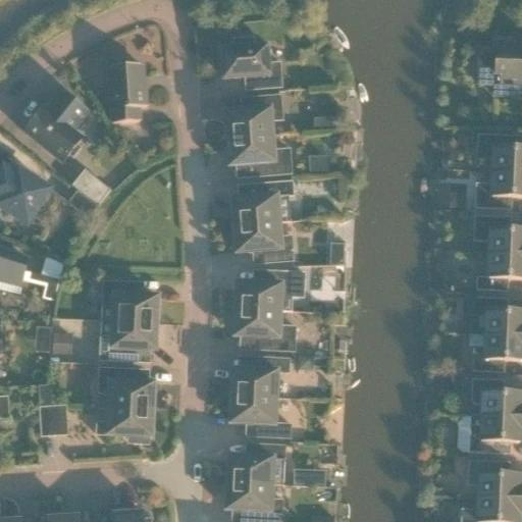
[(254,48),(253,40),(233,41),(235,50),(221,51),(223,81),(251,79),(252,91),(281,89),(279,64),(268,65),(267,47),(254,48)]
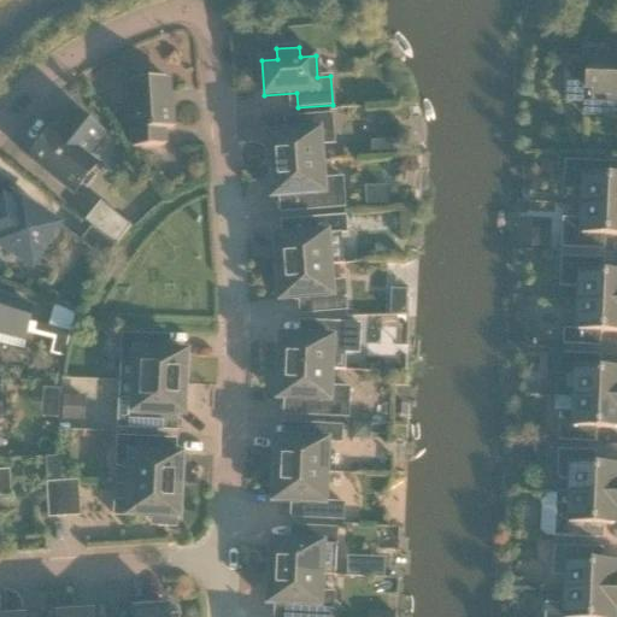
[(604,53),(586,52),(585,71),(566,70),(565,101),(583,101),(583,115),(616,116),(616,101),(616,92),(616,57),(604,57),(604,53)]
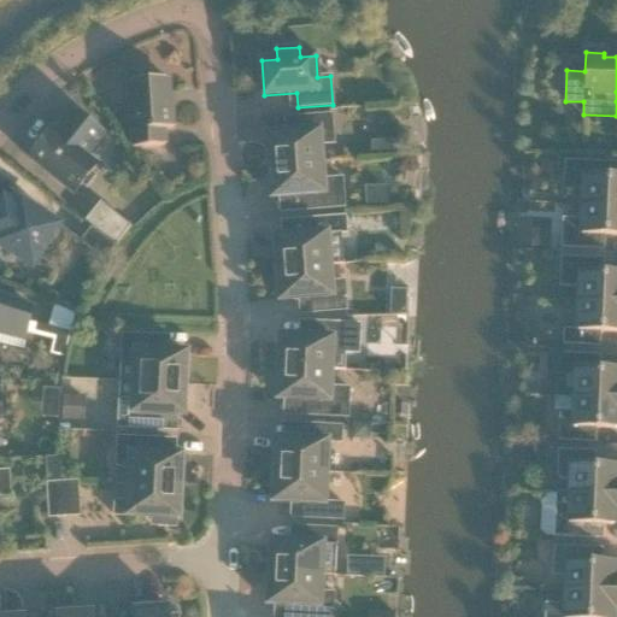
[(156,78),(156,74),(141,75),(141,80),(131,81),(134,118),(130,119),(133,148),(164,146),(163,129),(172,128),(171,107),(168,107),(165,78),(156,78)]
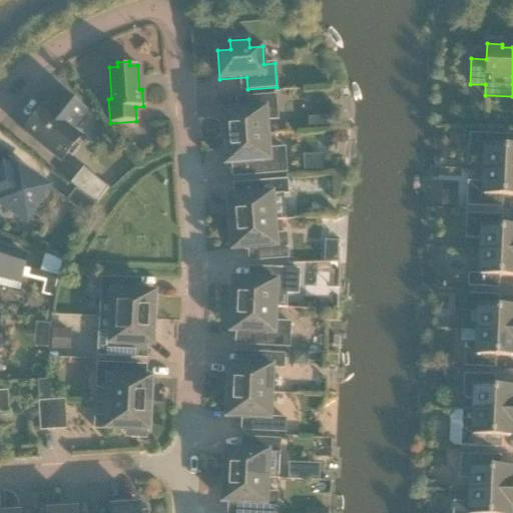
[(84,110),(62,92),(46,112),(43,109),(24,132),(61,161),(67,154),(71,157),(80,146),(76,143),(80,138),(69,130),(84,110)]
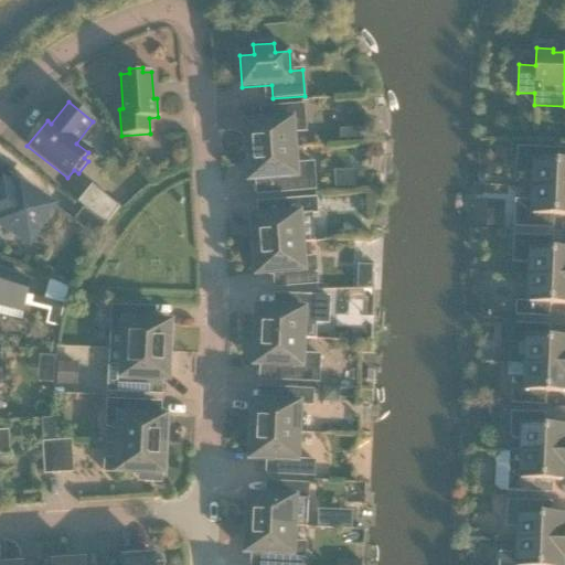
[(247,152),(295,149),(294,132),(305,131),(304,105),(270,108),(272,121),(245,124),(247,152)]
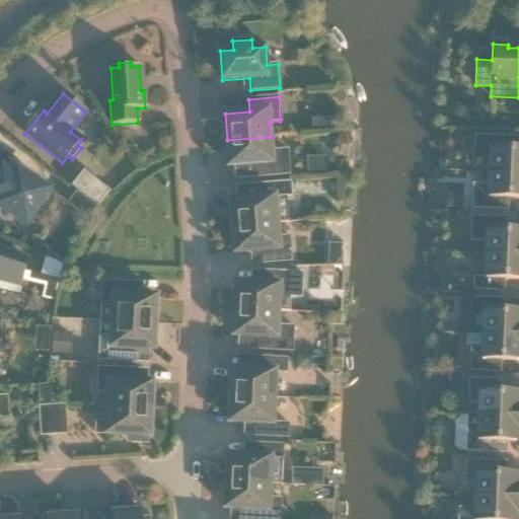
[(312,131),(331,130),(330,119),(311,120),(312,131)]
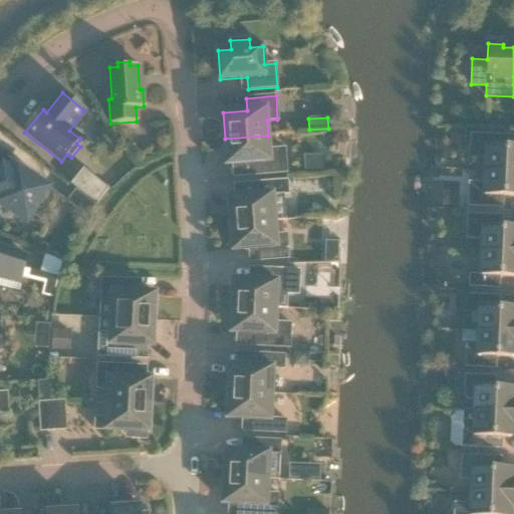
[(485,171),(513,172),(513,148),(501,148),(502,136),(471,135),(470,147),(486,148),(485,171)]
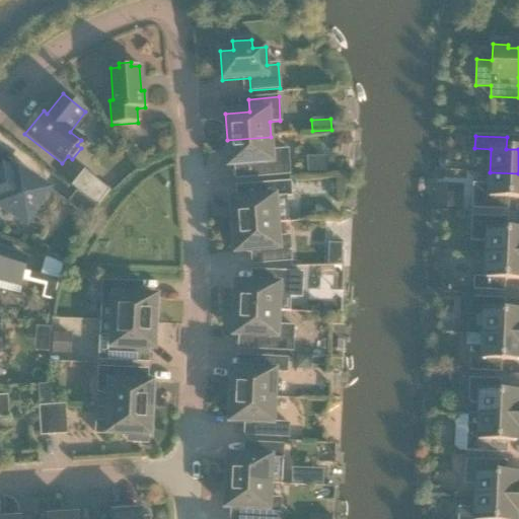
[(271,137),(227,140),(229,166),(253,164),(254,177),(289,174),(288,150),(272,151),(271,137)]
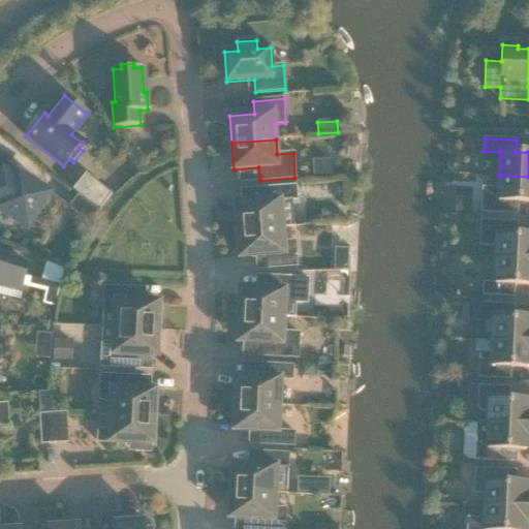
[(16,180),(3,172),(2,173),(0,175),(0,212),(23,226),(28,218),(45,228),(62,201),(19,175),(16,180)]
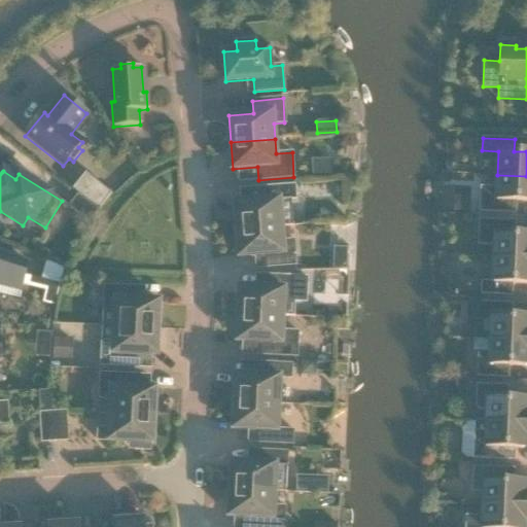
[(111,194),(85,173),(72,188),(98,209),(111,194)]
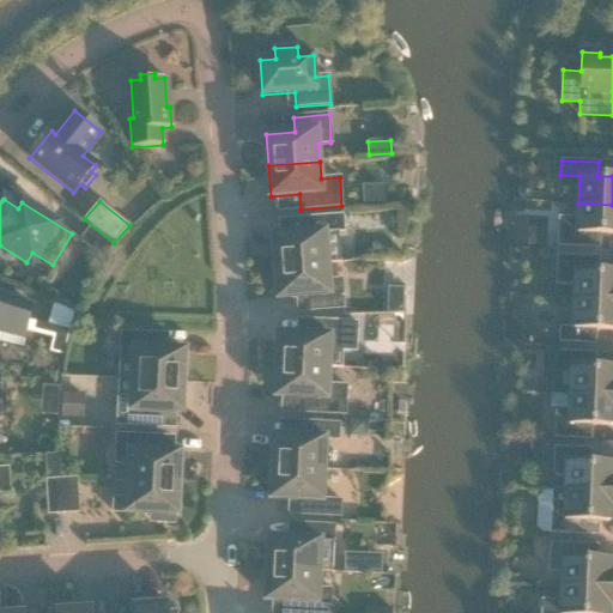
[(612,205),(578,204),(578,218),(559,218),(558,247),(595,248),(595,234),(612,234),(612,205)]
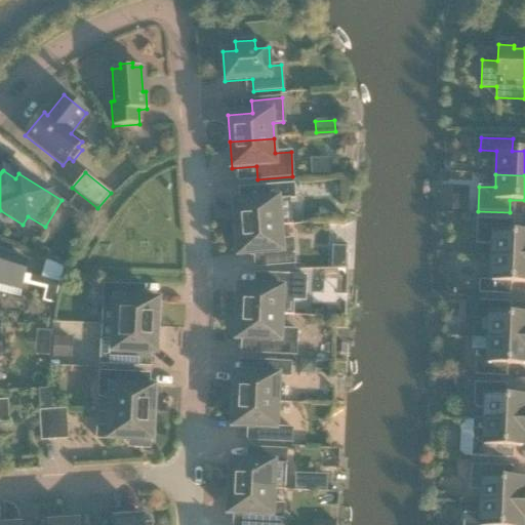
[(280,226),(291,225),(289,199),(294,198),(293,185),(258,188),(259,200),(234,202),(236,229),(280,226)]
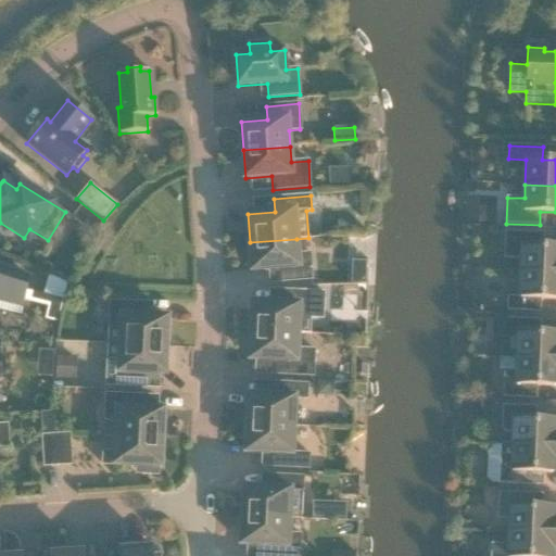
[(103,223),(81,205),(73,217),(93,235),(103,223)]
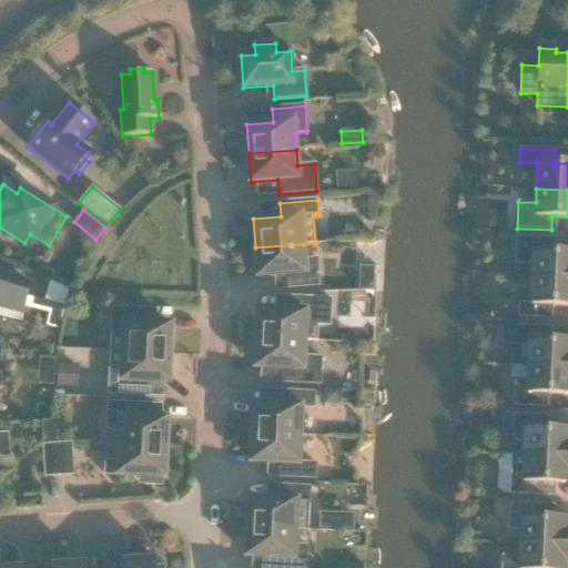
[(533,277),(567,279),(567,252),(550,252),(550,239),(516,237),(515,264),(533,265),(533,277)]
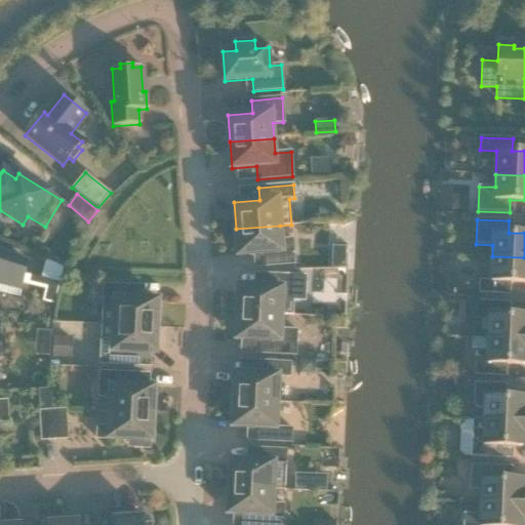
[(280,226),(236,229),(238,255),(264,253),(265,267),(294,264),(292,239),(281,240),(280,226)]
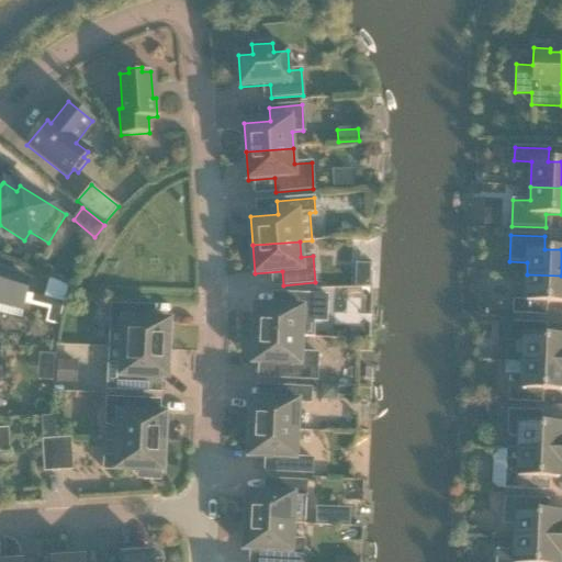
[(59,326),(69,288),(48,279),(44,299),(23,293),(26,279),(0,269),(0,306),(18,311),(20,300),(48,307),(45,323),(59,326)]
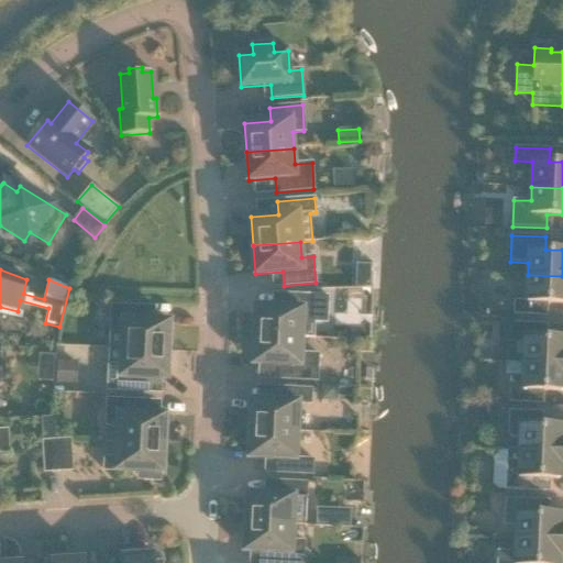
[(562,276),(528,275),(526,301),(514,300),(514,315),(542,316),(542,302),(562,304),(562,276)]
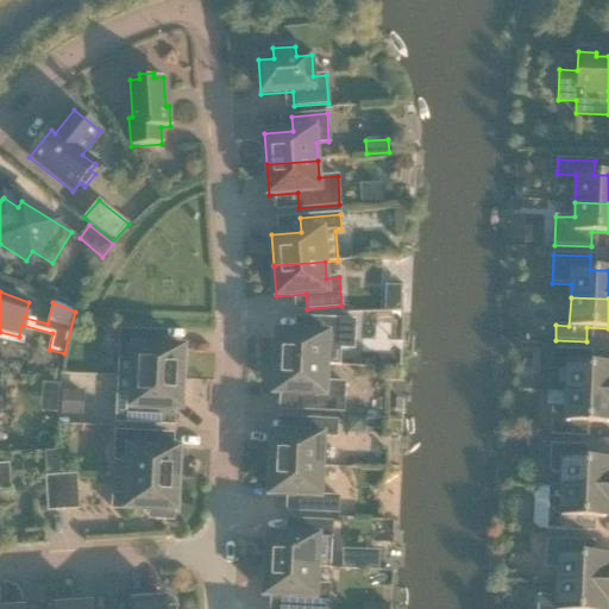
[(275,363),(326,365),(339,366),(340,349),(353,349),(355,336),(355,321),(307,319),(306,333),(276,332),(275,363)]
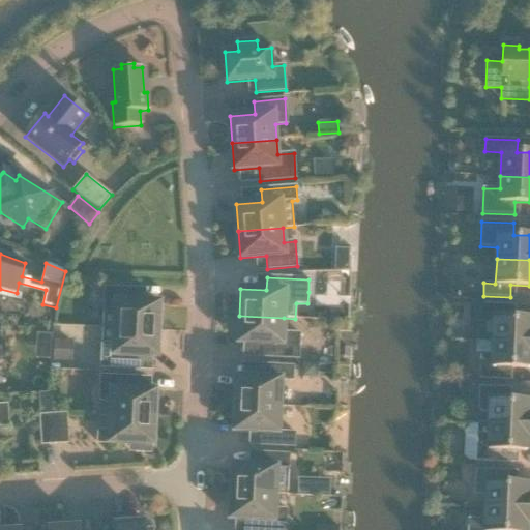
[(102,327),(158,330),(160,303),(135,302),(136,289),(105,288),(102,327)]
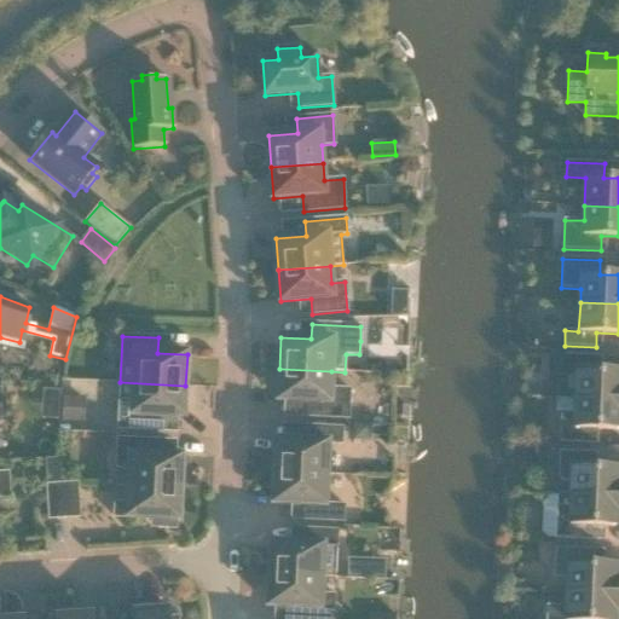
[(576,399),(618,400),(618,371),(595,371),(596,357),(563,356),(562,385),(576,385),(576,399)]
